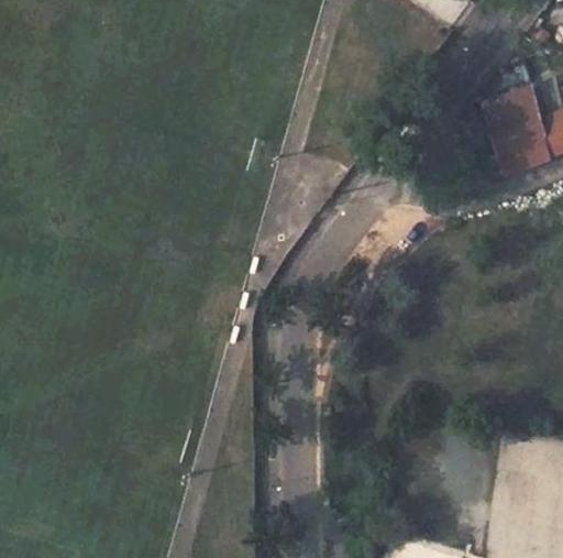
[(331,48),(304,150),(350,163),(378,59),(331,48)]
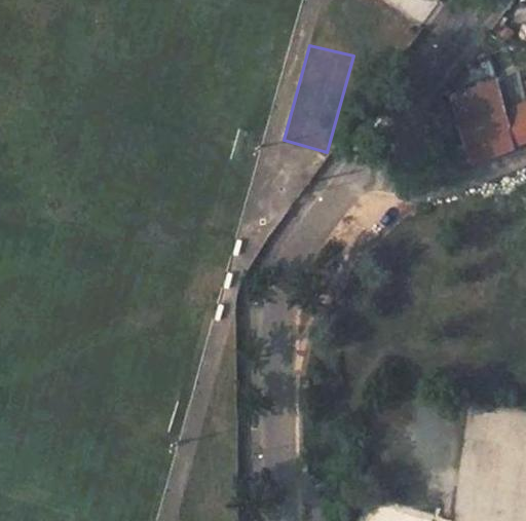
[(498,85),(455,102),(457,108),(436,115),(440,128),(460,121),(468,146),(461,148),(466,166),(517,148),(508,115),(498,85)]
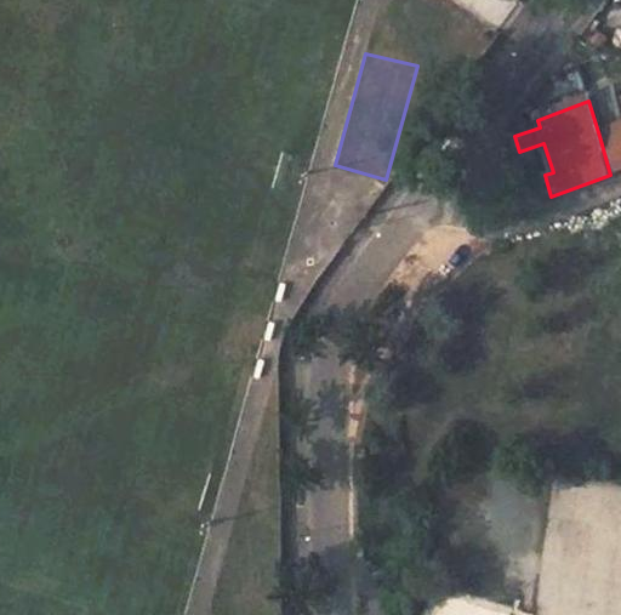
[(620,127),(599,136),(610,175),(620,171),(620,127)]
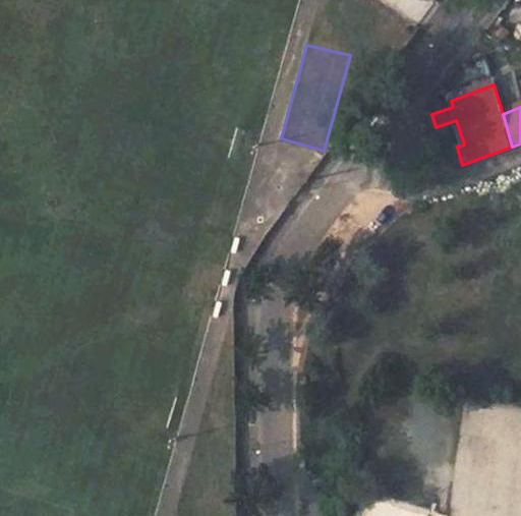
[(461,440),(497,444),(500,414),(464,410),(461,440)]
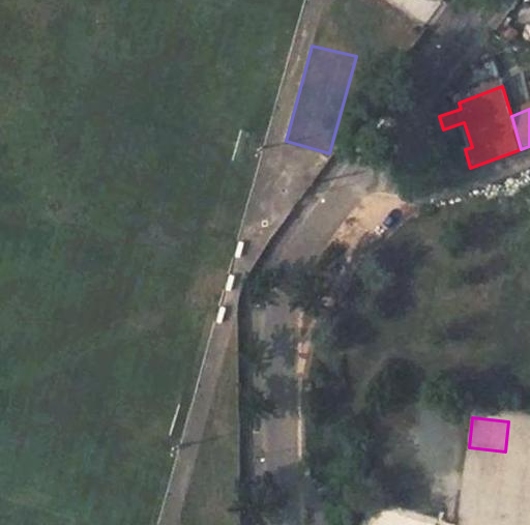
[(421,524),(367,508),(362,524),(421,524)]
